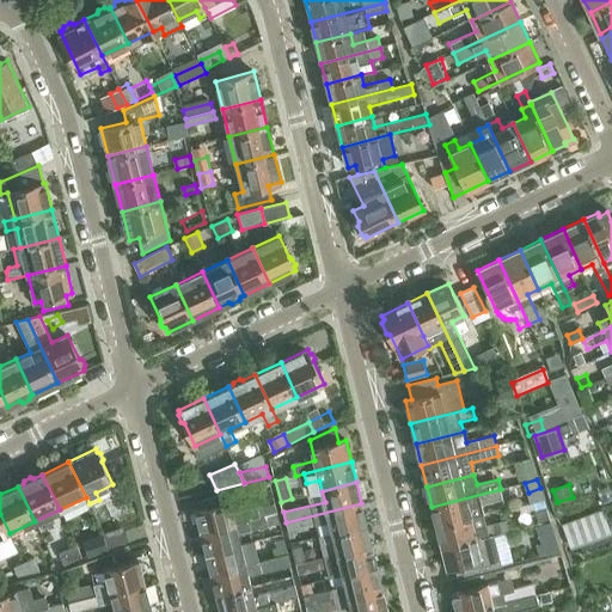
[(432,507),(436,527),(472,519),(484,515),(482,506),(503,500),(501,489),(432,507)]
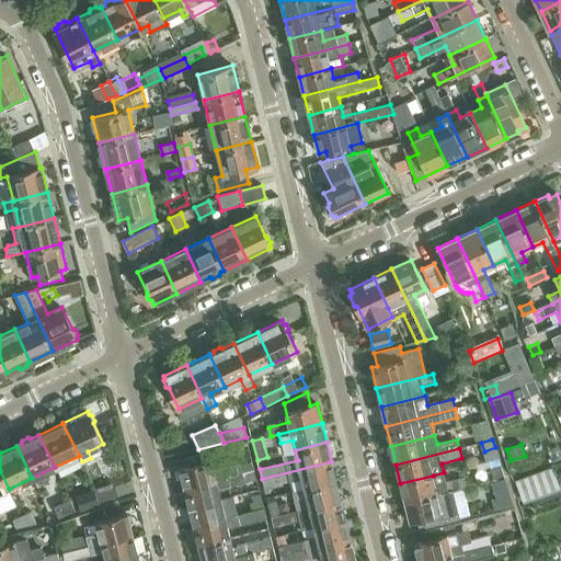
[(179,468),(184,488),(228,477),(226,468),(214,471),(212,459),(203,461),(201,454),(184,458),(186,466),(179,468)]
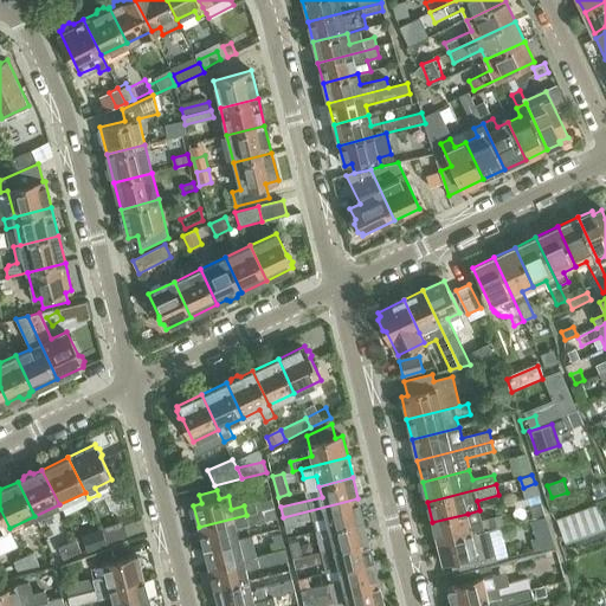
[(329,527),(363,519),(358,498),(283,517),(285,527),(327,516),(329,527)]
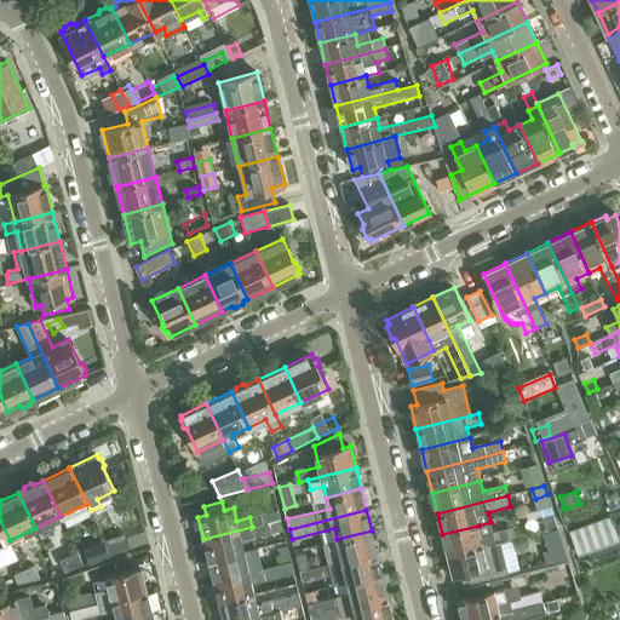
[(204,539),(208,561),(245,551),(242,540),(285,530),(281,520),(252,527),(204,539)]
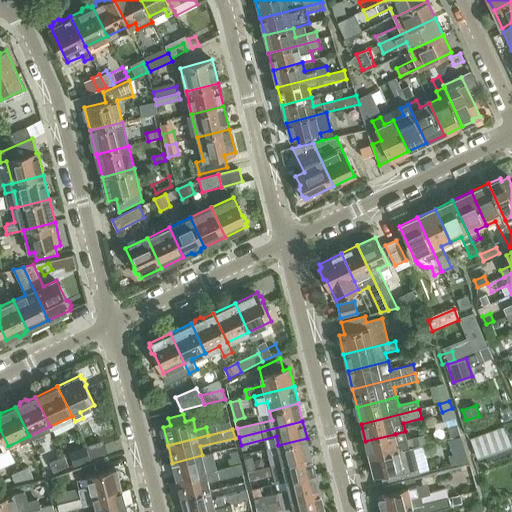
[(506,444),(500,429),(470,440),(476,455),(506,444)]
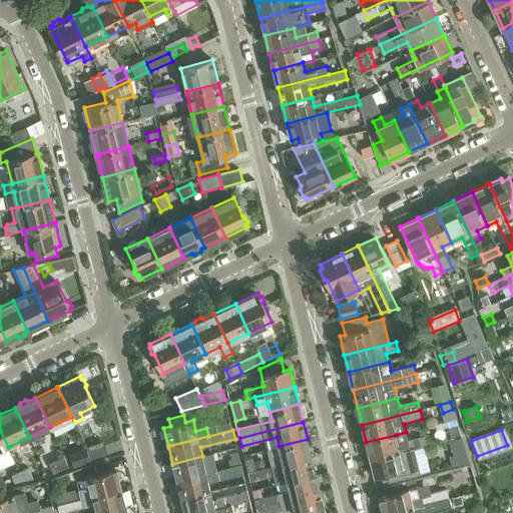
[(366,442),(371,459),(410,449),(408,441),(398,444),(396,435),(366,442)]
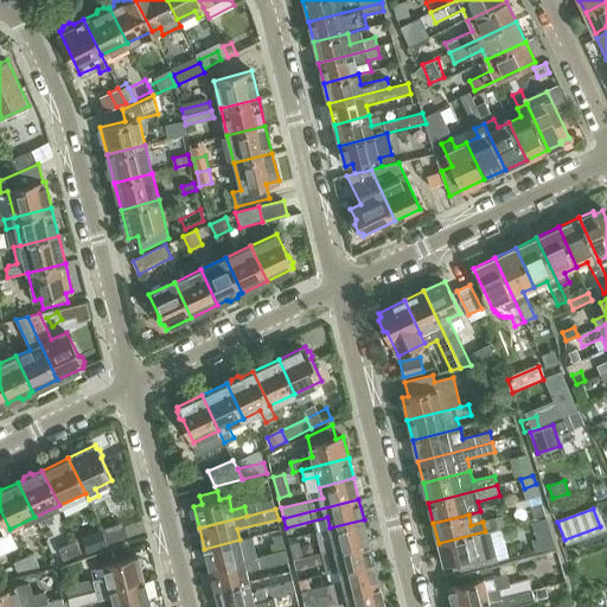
[(536,531),(549,526),(547,518),(534,522),(536,531)]
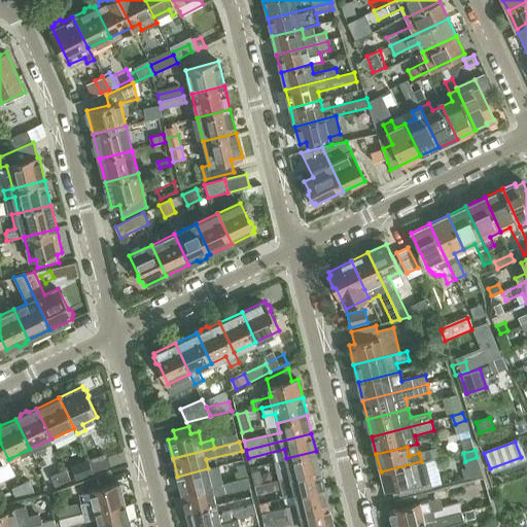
[(320,468),(316,451),(286,458),(275,461),(280,480),(320,468)]
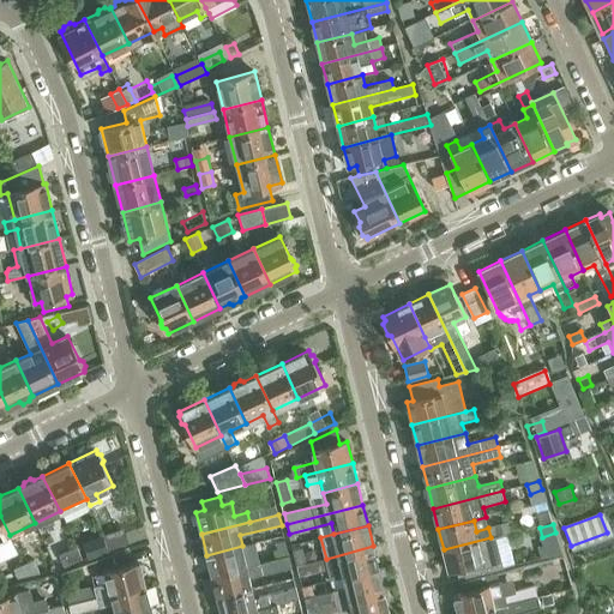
[(107,537),(112,549),(130,542),(125,530),(107,537)]
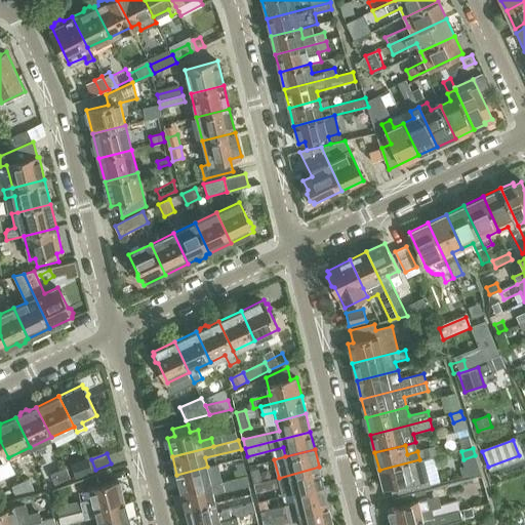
[(72,467),(77,477),(93,470),(88,458),(72,467)]
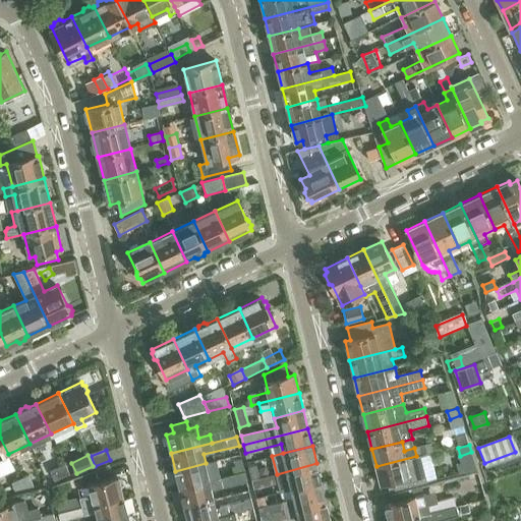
[(421,455),(416,456),(377,466),(381,484),(388,483),(390,491),(427,482),(421,455)]
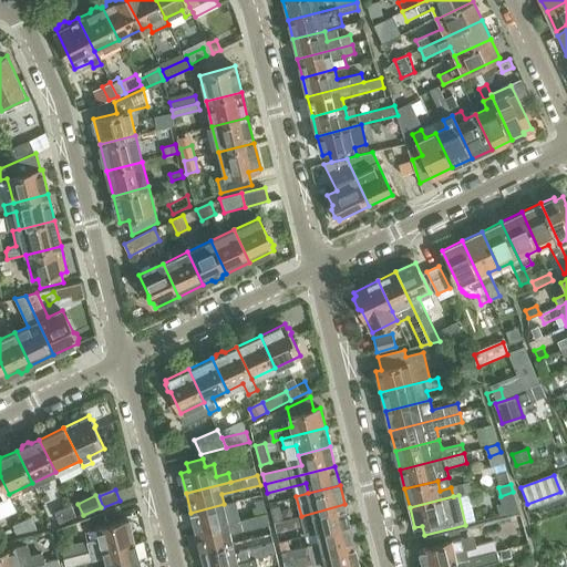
[(255,503),(259,516),(267,514),(264,501),(255,503)]
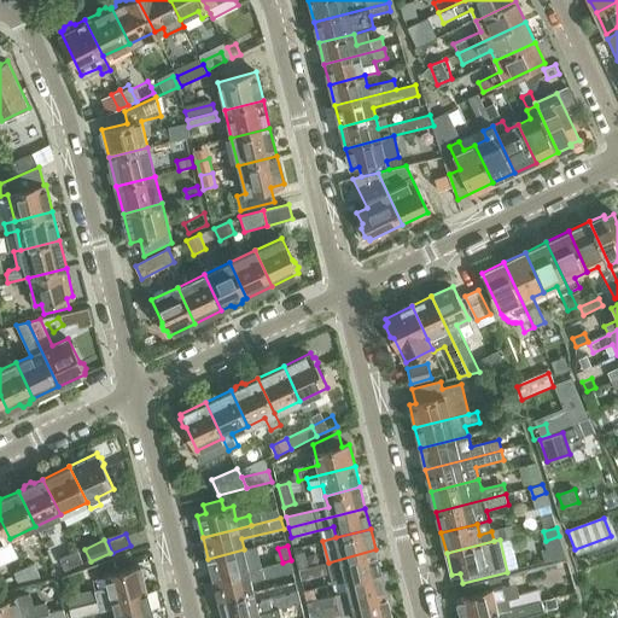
[(208,559),(214,581),(262,567),(257,547),(244,549),(208,559)]
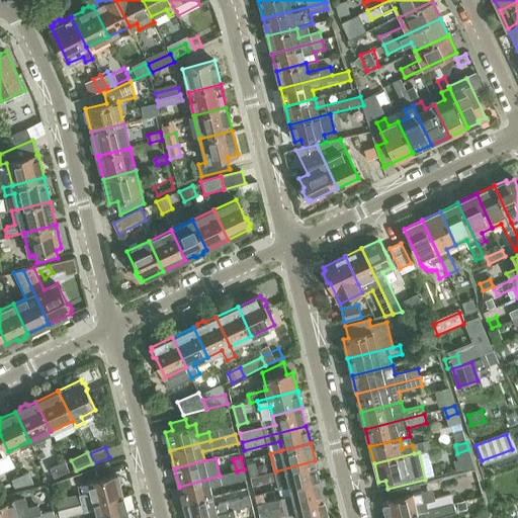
[(55,477),(69,469),(65,460),(50,467),(55,477)]
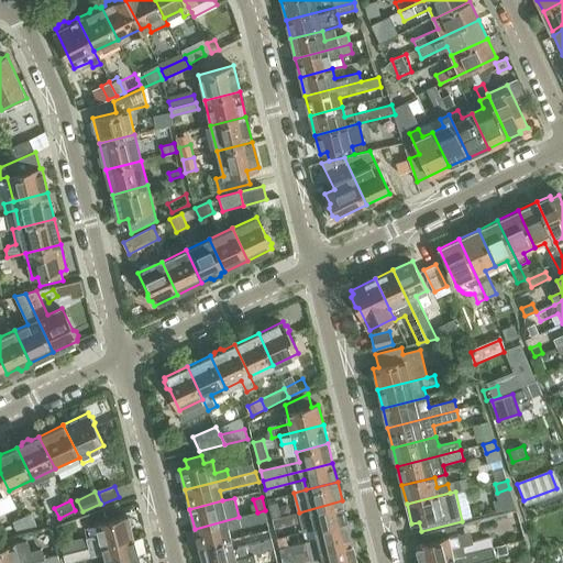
[(315,528),(348,520),(342,500),(299,512),(282,517),(272,519),(275,528),(312,518),(315,528)]
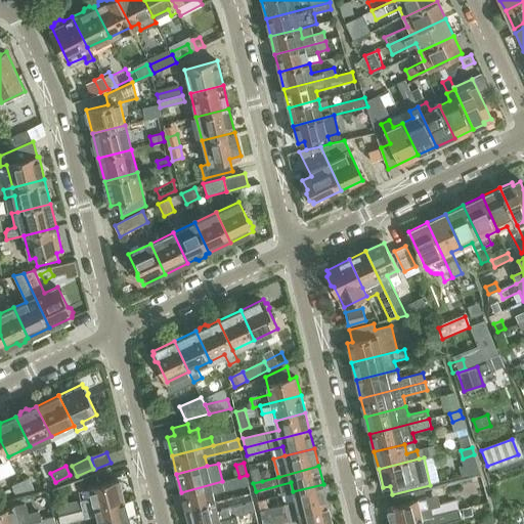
[(250,470),(253,483),(262,481),(259,468),(250,470)]
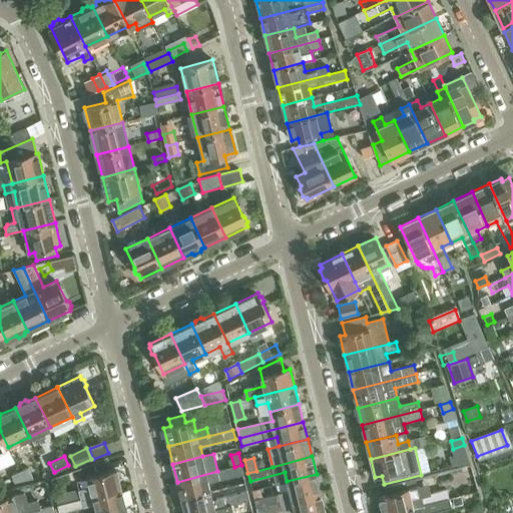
[(177,482),(181,499),(211,492),(209,483),(244,475),(241,465),(234,467),(217,471),(177,482)]
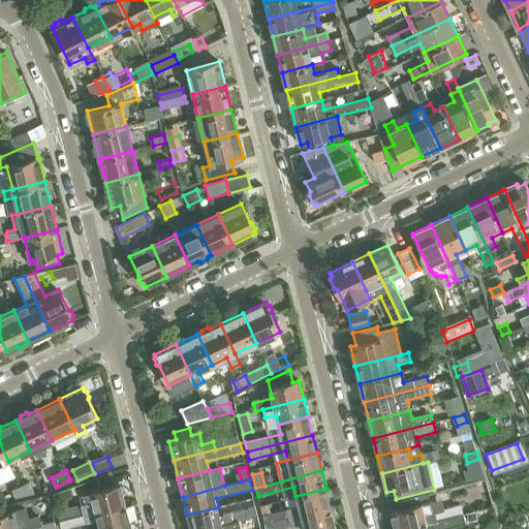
[(30,481),(20,487),(24,495),(35,492),(30,481)]
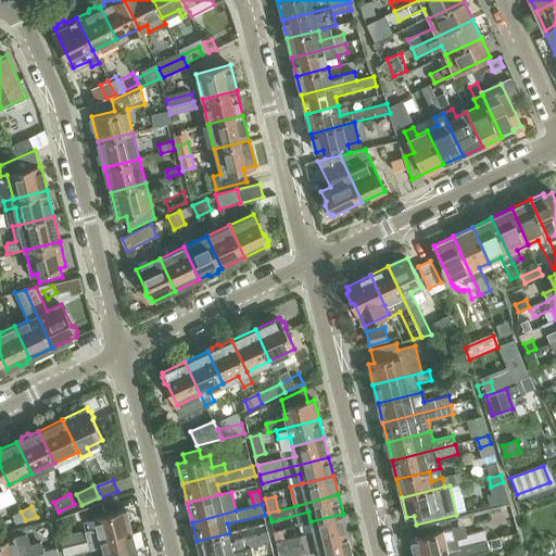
[(60,538),(62,546),(131,529),(127,510),(95,518),(98,528),(60,538)]
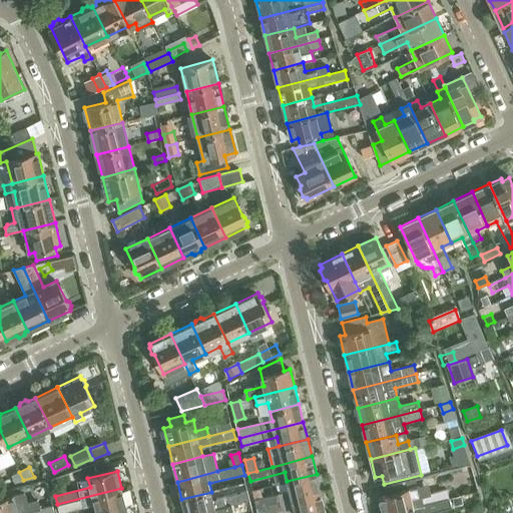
[(19,472),(13,475),(16,482),(23,480),(19,472)]
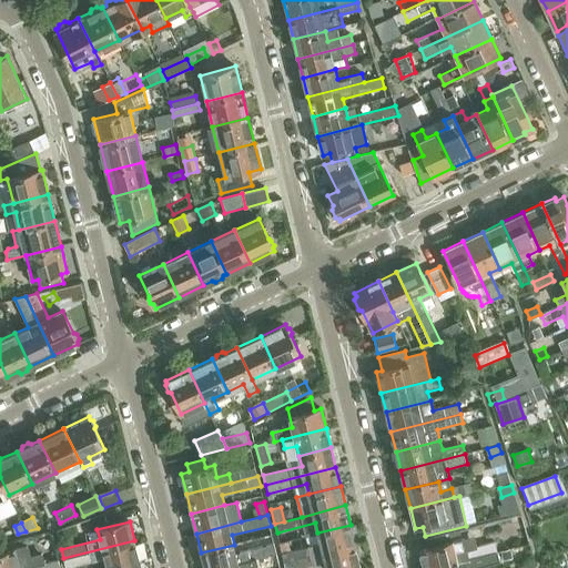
[(355,545),(351,525),(317,533),(321,543),(282,553),(284,563),(355,545)]
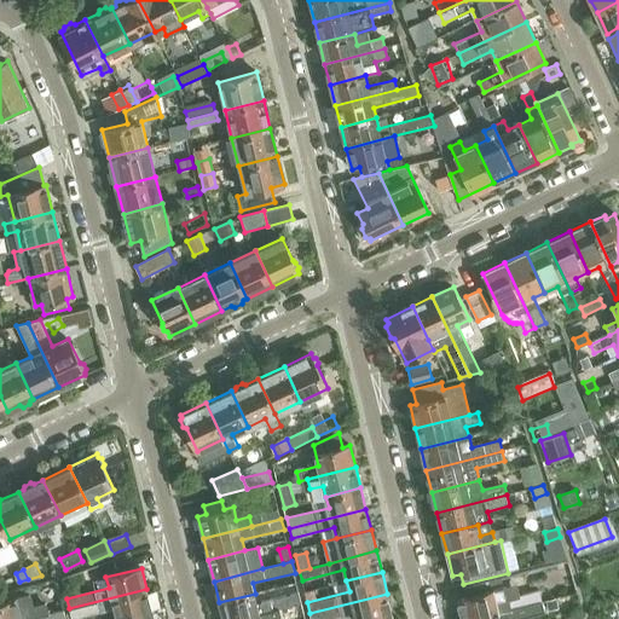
[(458,600),(462,618),(473,618),(542,602),(539,591),(509,599),(507,588),(458,600)]
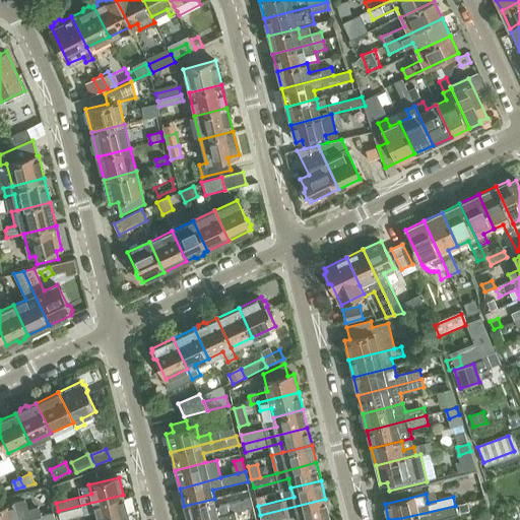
[(98,519),(127,513),(123,495),(58,511),(60,519),(95,511),(98,519)]
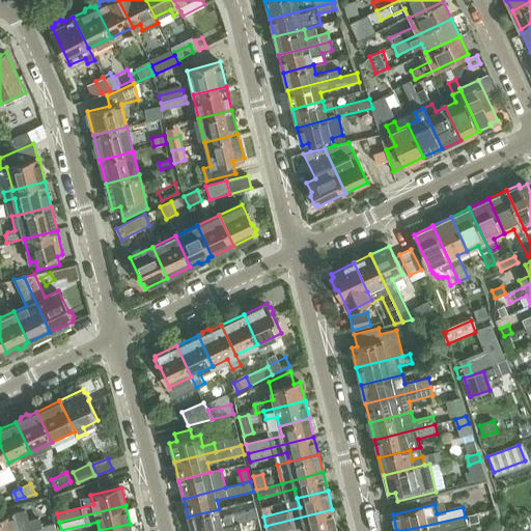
[(0,530),(19,530),(39,527),(37,519),(27,521),(24,510),(6,514),(4,506),(0,507),(0,530)]
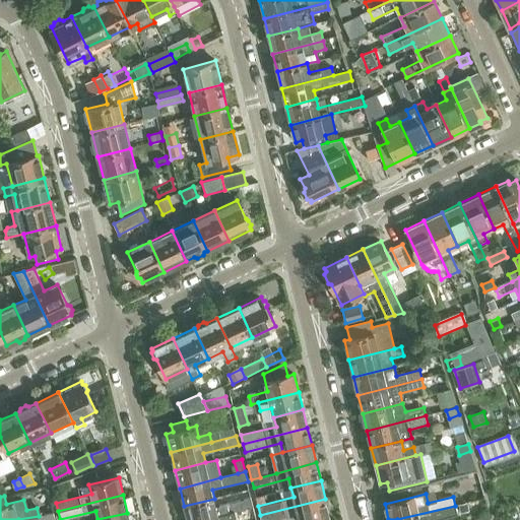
[(187,519),(203,519),(240,511),(254,507),(252,499),(216,507),(214,499),(184,506),(187,519)]
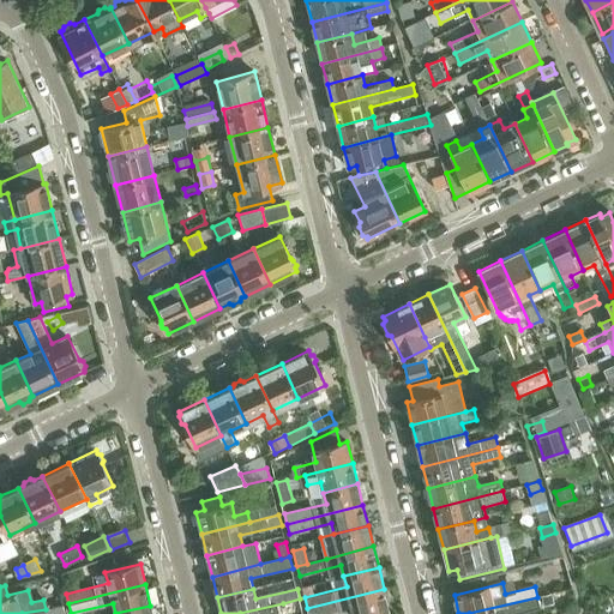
[(326,613),(339,612),(351,608),(353,613),(371,613),(390,609),(384,589),(307,608),(308,613),(326,613)]
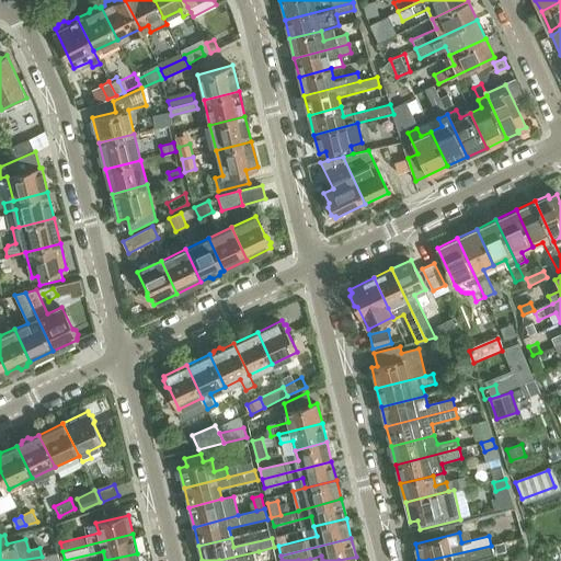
[(491,546),(428,560),(467,560),(493,554),(491,546)]
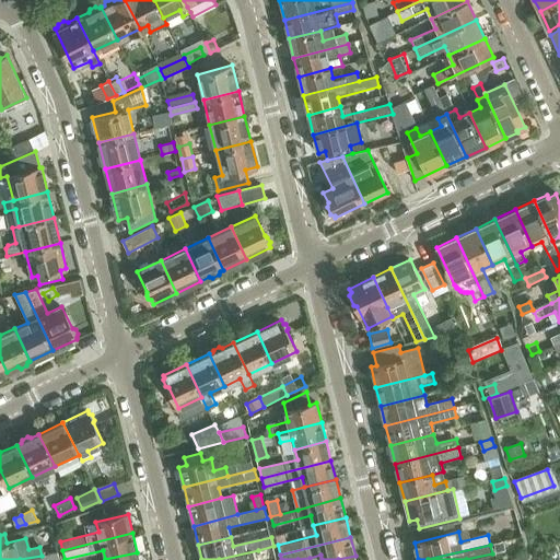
[(219,559),(259,559),(258,550),(219,559)]
